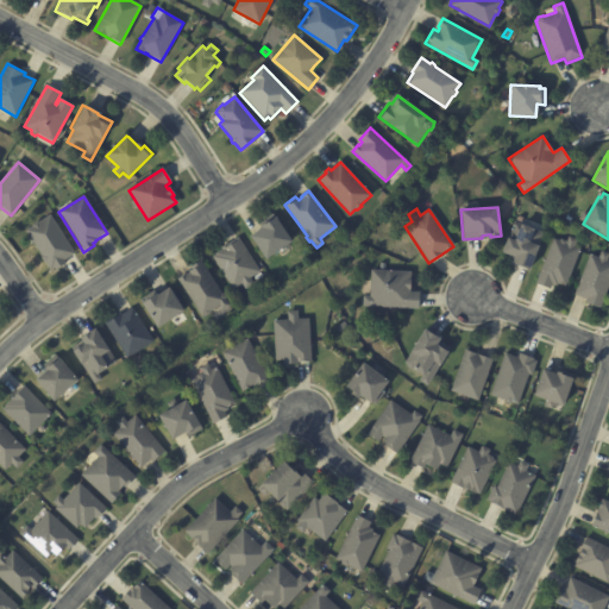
[(73,255),(62,262),(64,264),(54,270),(52,269),(50,271),(44,263),(42,263),(41,261),(41,258),(25,232),(31,227),(31,225),(36,223),(38,224),(50,215),(73,255)]
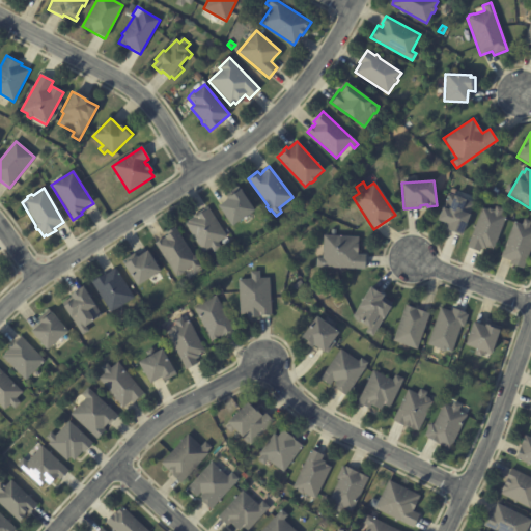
[(252,213),(231,227),(217,206),(227,199),(226,198),(240,189),(254,211),(252,213)]
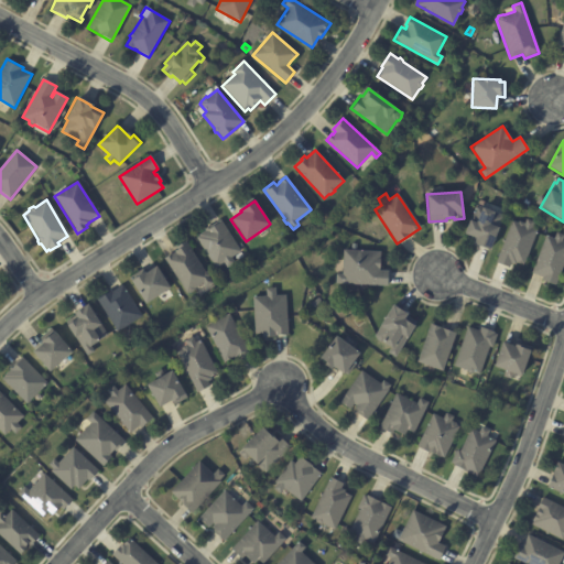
[(483,208),(505,217),(500,229),(498,228),(489,251),(474,245),(477,239),(465,235),(469,221),(476,224),(483,208)]
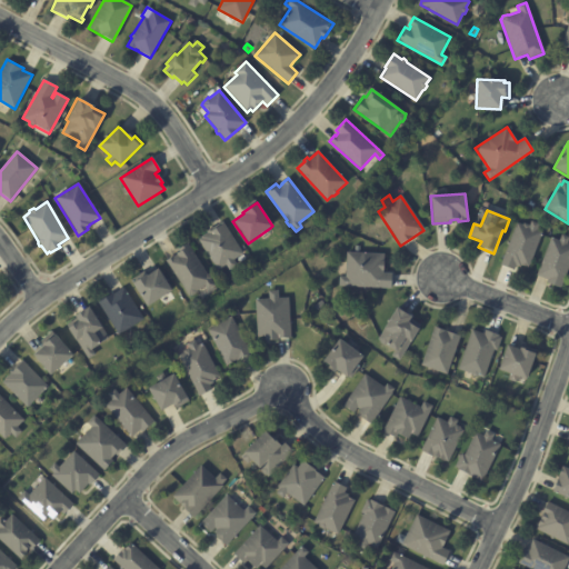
[(518,267),(516,266),(513,270),(501,266),(518,223),(522,226),(525,225),(530,226),(531,221),(540,225),(538,231),(542,233),(529,269),(521,266),(520,268),(518,267)]
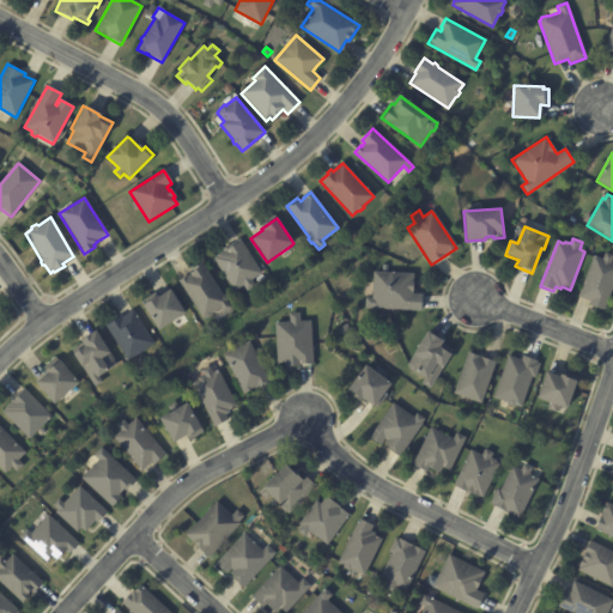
[(256,267),(261,274),(250,281),(254,286),(246,292),(241,286),(232,291),(212,260),(216,258),(214,256),(222,252),(222,250),(238,240),(256,267)]
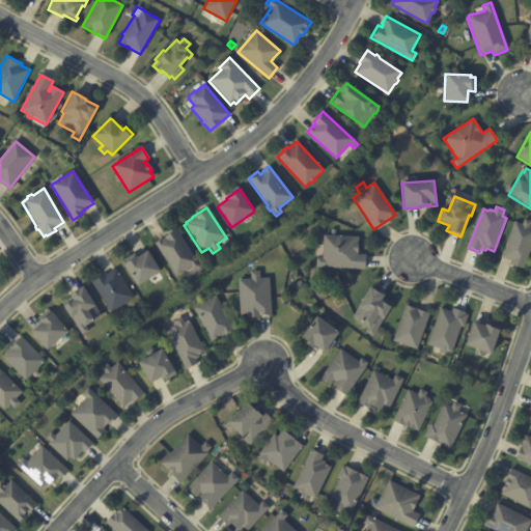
[(513,264),(510,263),(511,261),(501,257),(514,221),(523,224),(525,219),(530,222),(529,227),(530,227),(530,250),(524,269),(513,264)]
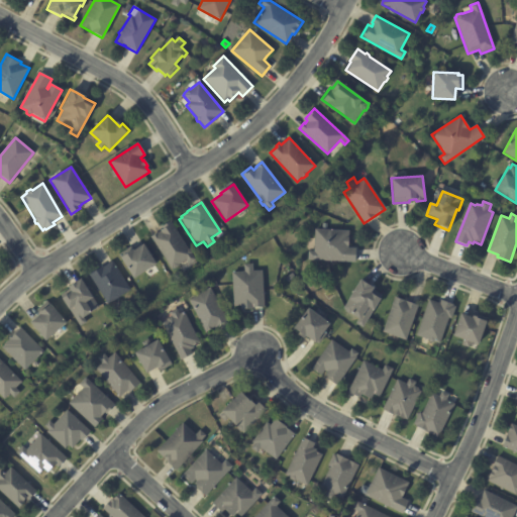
[(171,269),(150,237),(158,232),(158,233),(161,231),(160,230),(164,227),(163,225),(170,220),(189,249),(190,249),(192,252),(191,253),(194,260),(188,264),(186,260),(178,265),(178,267),(175,269),(173,268),(171,269)]
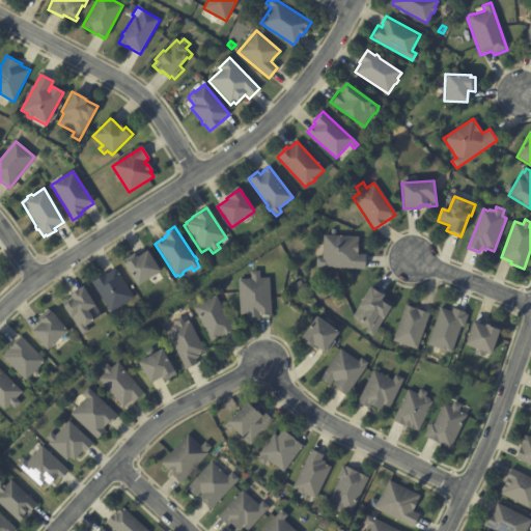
[(359,236),(358,254),(366,254),(365,269),(316,267),(317,257),(323,257),(324,234),(359,236)]
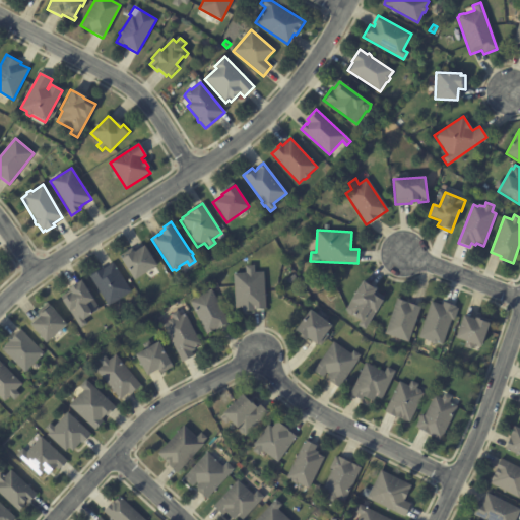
[(131,251),(132,251),(134,253),(144,246),(157,265),(134,280),(120,259),(131,251)]
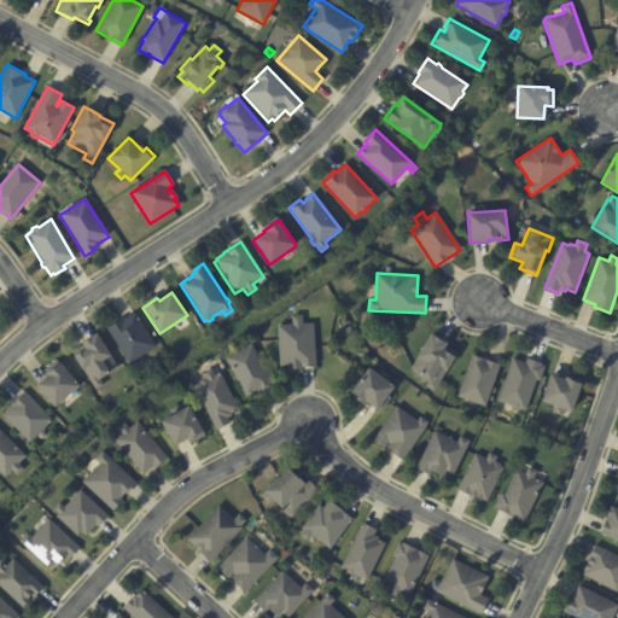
[(129,365),(106,330),(123,319),(123,320),(134,313),(156,347),(129,365)]
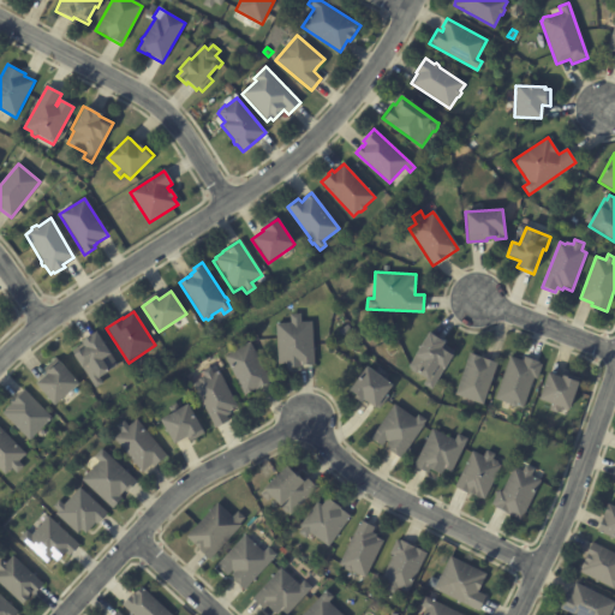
[(311,321),(315,364),(300,365),(300,368),(286,368),(285,363),(278,364),(275,323),(290,322),(290,315),(300,314),(300,322),(311,321)]
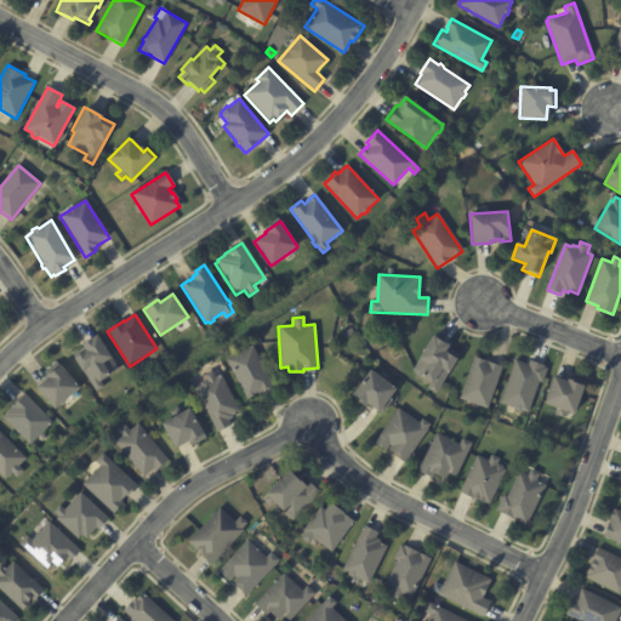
[(84,341),(95,334),(109,357),(110,357),(119,369),(109,375),(108,374),(98,380),(103,387),(96,392),(81,370),(80,370),(72,358),(84,349),(80,345),(84,341)]
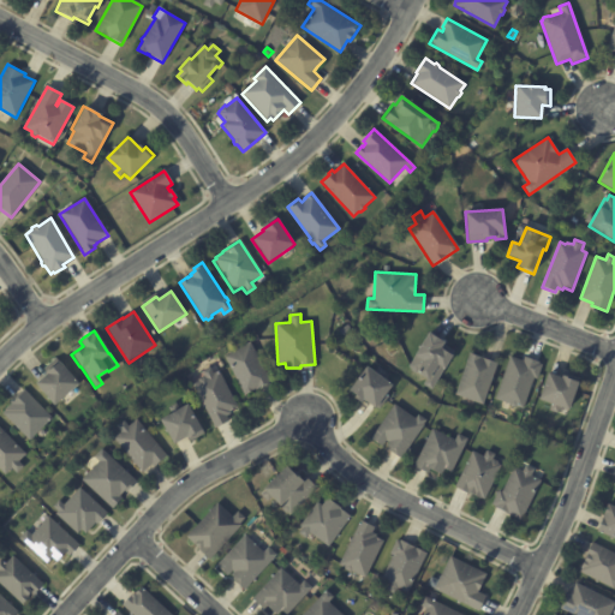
[(433,335),(442,342),(441,344),(454,352),(431,390),(423,386),(427,380),(408,368),(415,357),(412,356),(427,333),(433,335)]
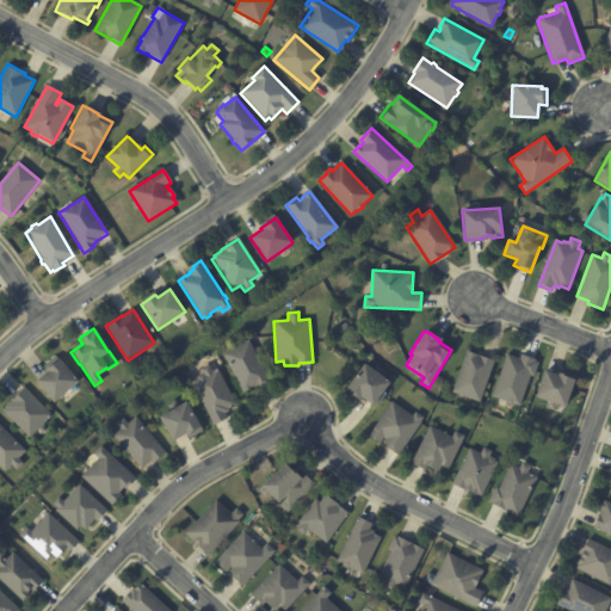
[(267,380),(241,394),(221,355),(247,341),(267,380)]
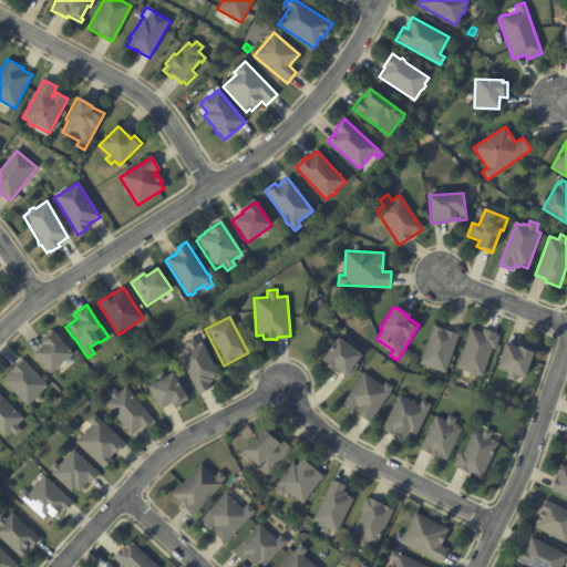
[(444,329),(459,336),(445,373),(420,363),(434,326),(444,329)]
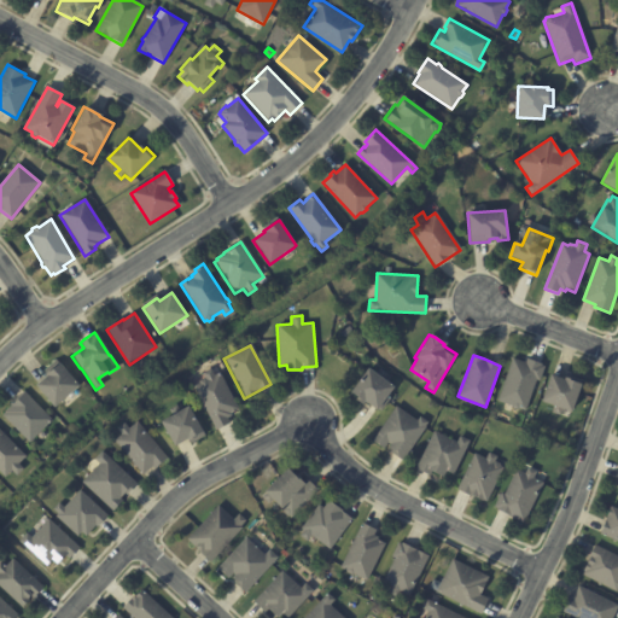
[(525,363),(526,363),(529,360),(543,365),(542,366),(546,367),(541,382),(537,380),(525,412),(522,410),(519,410),(513,409),(512,407),(499,402),(514,359),(525,363)]
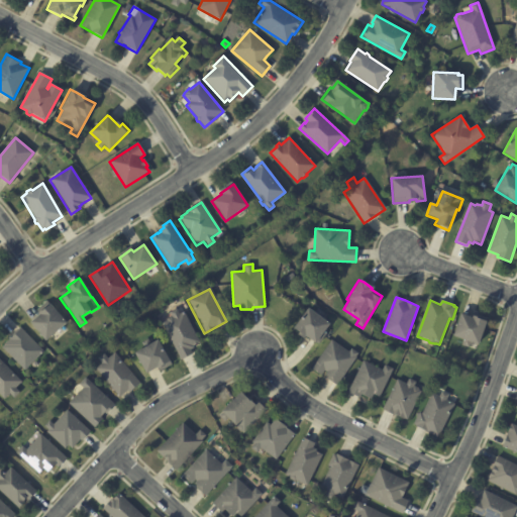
[(57,331),(44,340),(30,323),(39,315),(38,313),(50,304),(66,323),(57,331)]
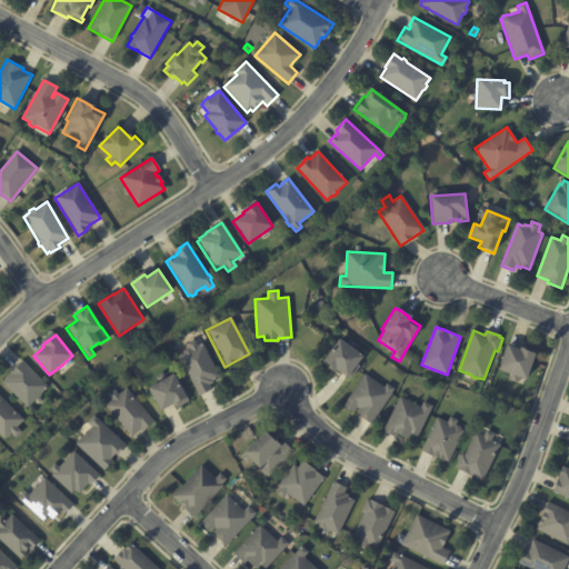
[(219,377),(211,381),(212,383),(209,386),(211,390),(199,397),(177,356),(182,353),(182,351),(188,348),(186,345),(193,340),(197,347),(201,343),(219,377)]
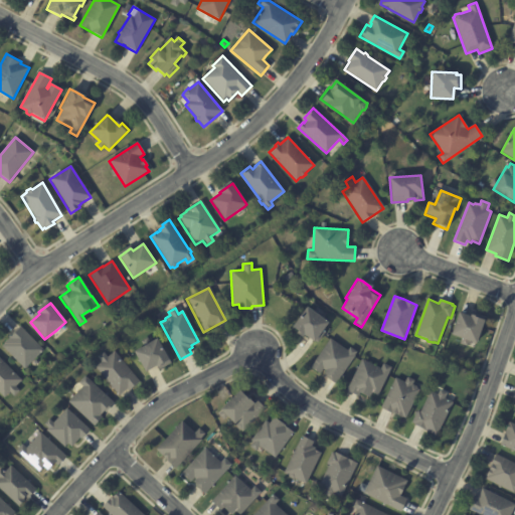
[(325,328),(323,331),(327,334),(319,344),(315,341),(314,343),(304,336),(301,340),(297,337),(299,334),(291,328),(306,309),(315,315),(319,309),(325,314),(321,319),(328,324),(325,328)]
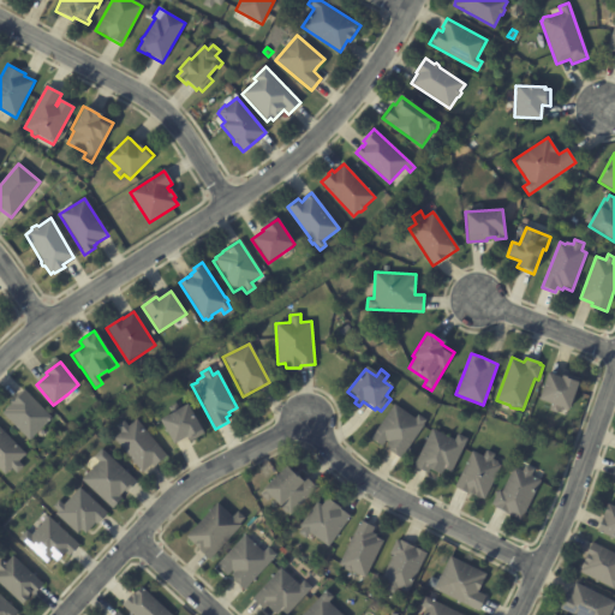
[(549,372),(562,377),(563,375),(567,377),(567,378),(569,378),(572,374),(580,376),(569,410),(562,407),(560,415),(551,411),(554,404),(539,399),(549,372)]
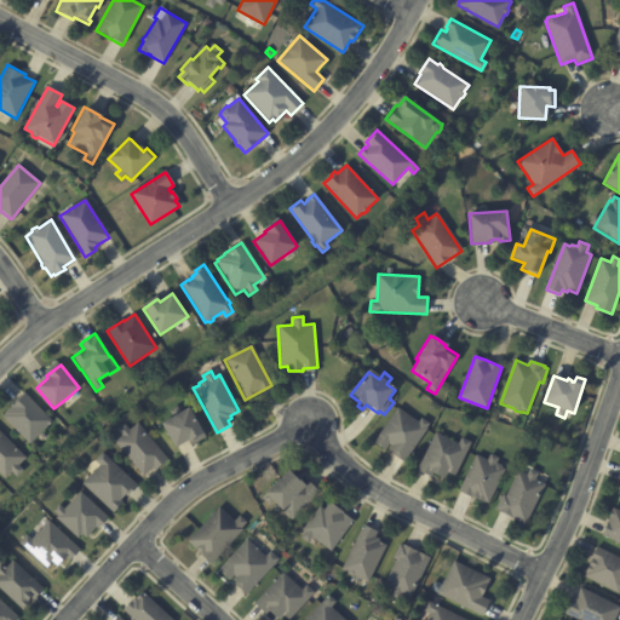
[(45,431),(29,446),(3,419),(5,417),(5,415),(11,411),(10,408),(26,394),(52,424),(45,431)]
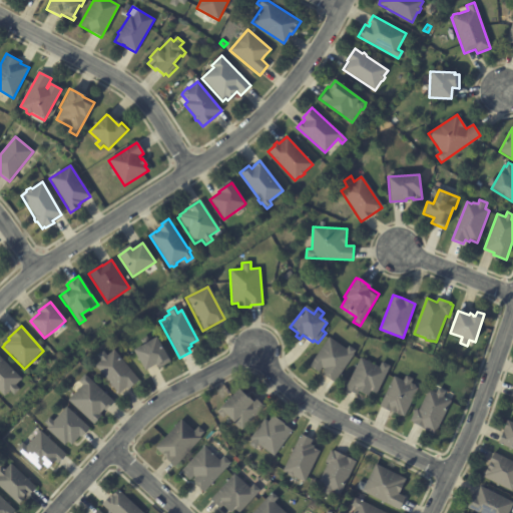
[(162,366),(158,367),(156,364),(154,365),(153,363),(143,370),(131,349),(155,336),(169,361),(162,366)]
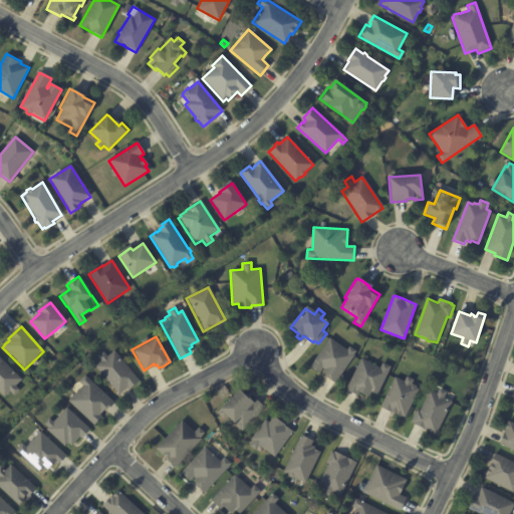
[(334,383),(324,376),(325,375),(322,372),(324,369),(322,368),(318,373),(309,367),(329,338),(346,350),(349,347),(356,352),(353,355),(354,355),(334,384),(334,383)]
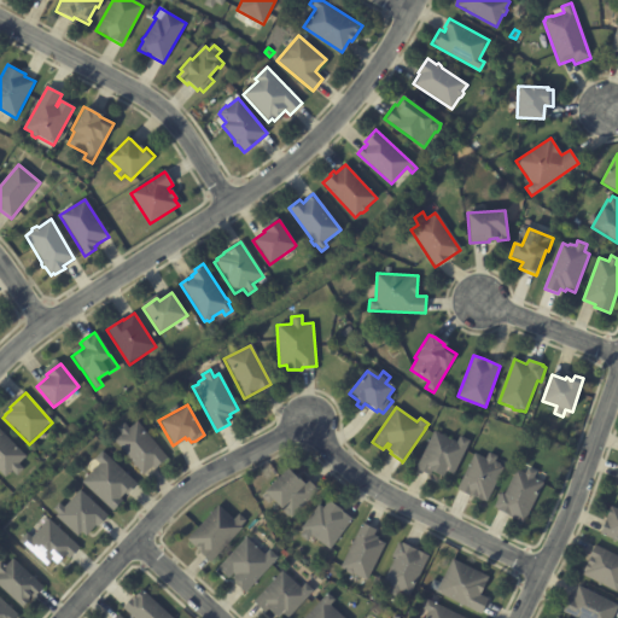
[(158,465),(153,468),(151,466),(140,474),(111,441),(118,435),(114,429),(121,423),(126,429),(134,421),(165,458),(158,465)]
